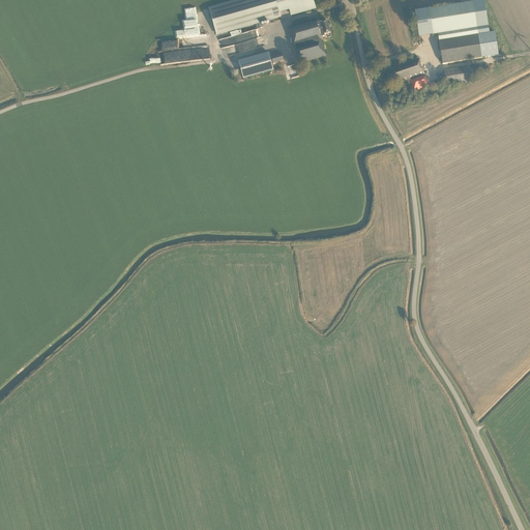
[(316,9),(313,0),(236,0),(209,7),(216,34),(282,18),(280,13),(290,10),(291,17),(316,9)]
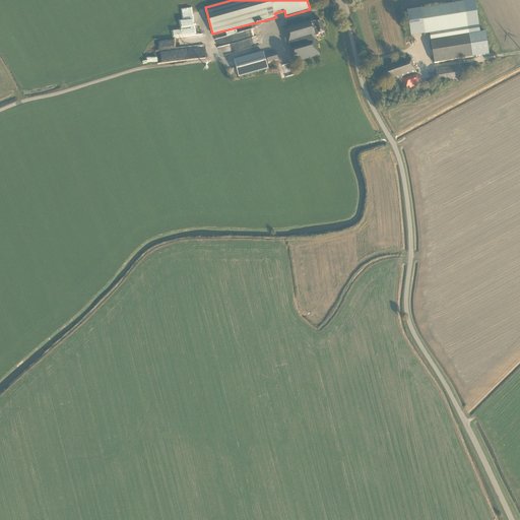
[(425,35),(430,35),(468,27),(464,2),(420,9),(425,35)]
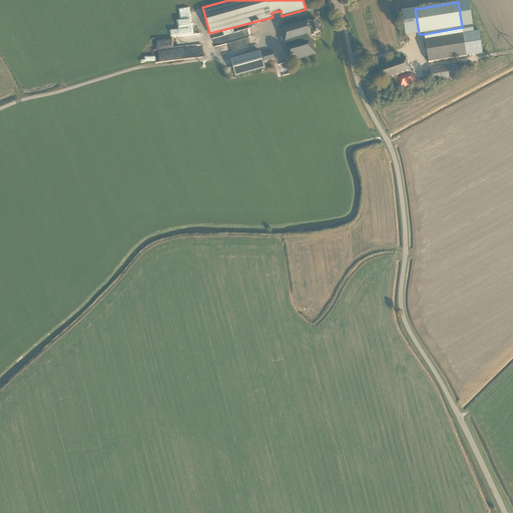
[(321,33),(318,24),(317,21),(308,24),(306,19),(303,20),(303,21),(280,28),(290,62),(316,55),(312,39),(314,39),(313,36),(315,36),(315,35),(321,33)]
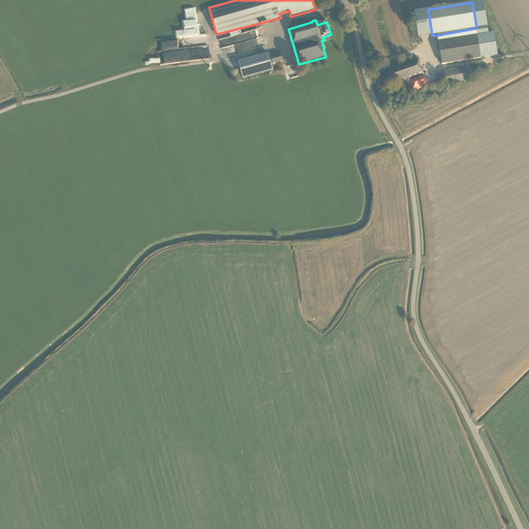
[(476,28),(437,35),(438,41),(477,35),(476,28)]
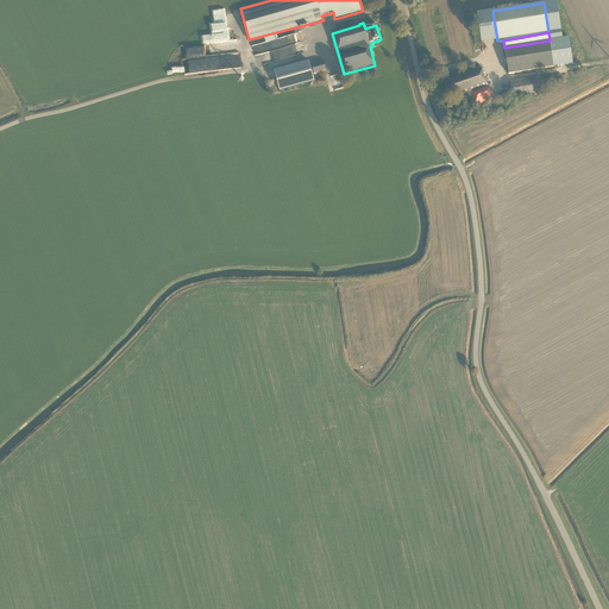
[(297,35),(252,44),(255,55),(283,49),(284,57),(305,52),(302,42),(299,43),(297,35)]
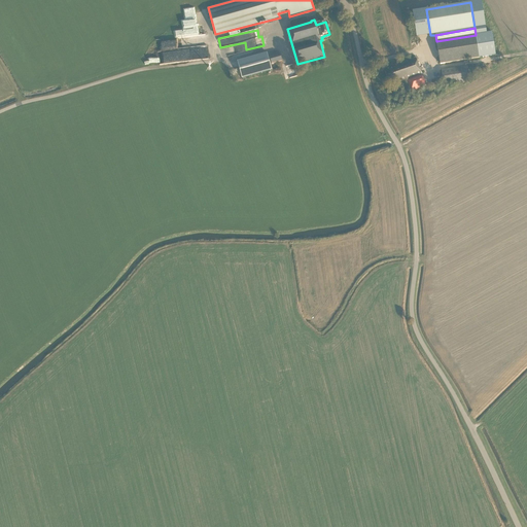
[(476,35),(436,41),(440,64),(495,56),(492,33),(476,35)]
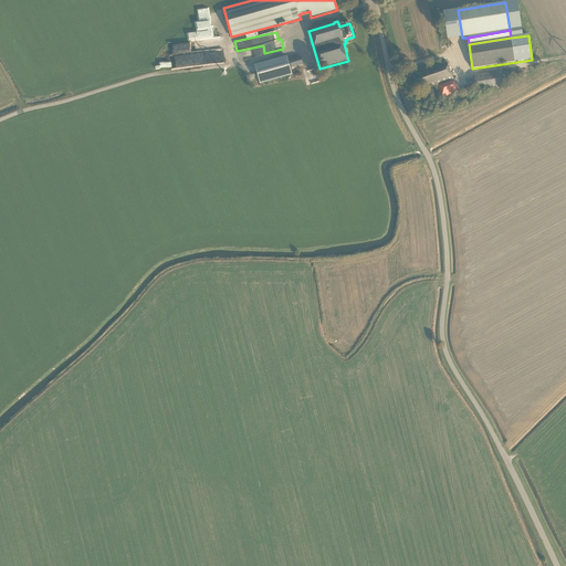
[(254,66),(260,85),(292,76),(286,58),(254,66)]
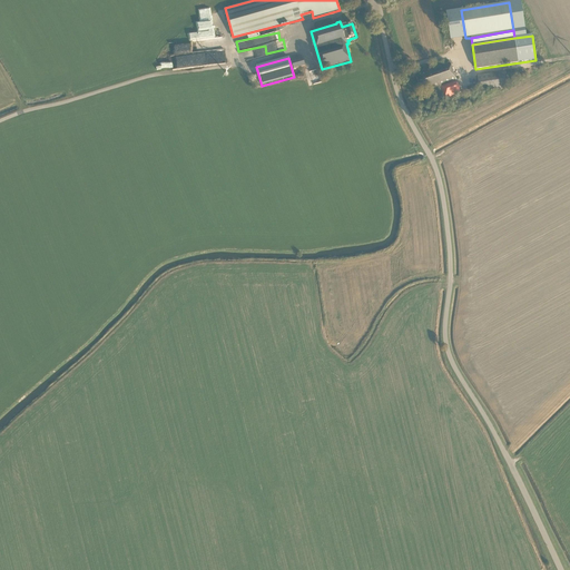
[(292,62),(294,69),(305,66),(303,59),(292,62)]
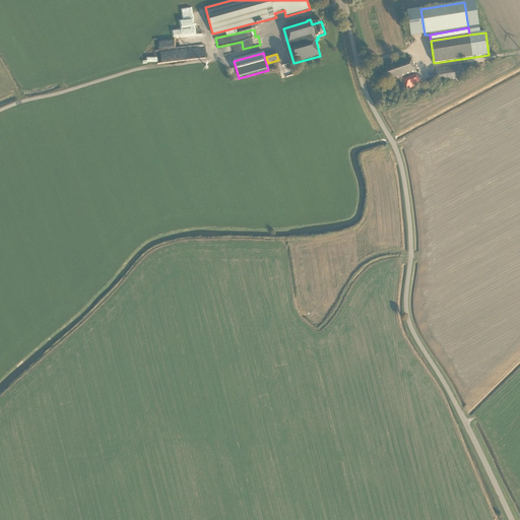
[(407,57),(390,63),(390,65),(386,67),(387,68),(380,71),(384,82),(391,79),(392,82),(401,79),(416,73),(410,57),(410,56),(407,57)]
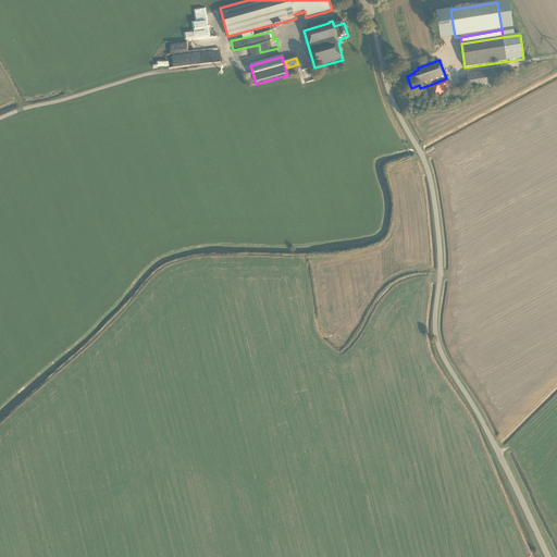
[(466,74),(469,91),(496,87),(494,70),(466,74)]
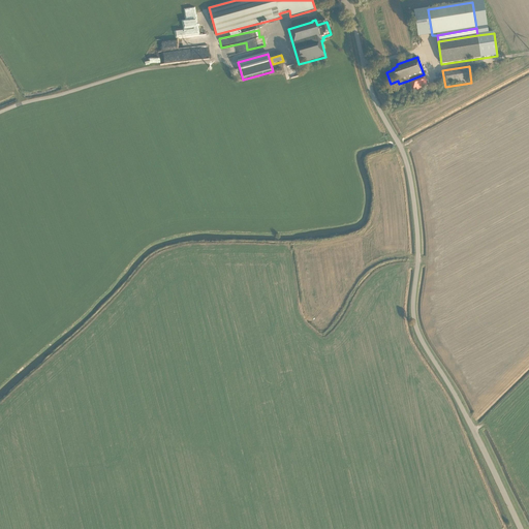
[(412,92),(428,86),(424,74),(408,81),(412,92)]
